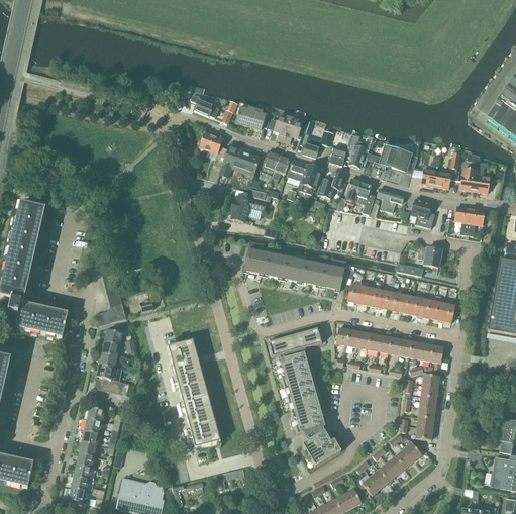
[(515,84),(506,98),(505,96),(491,115),(515,132),(515,84)]
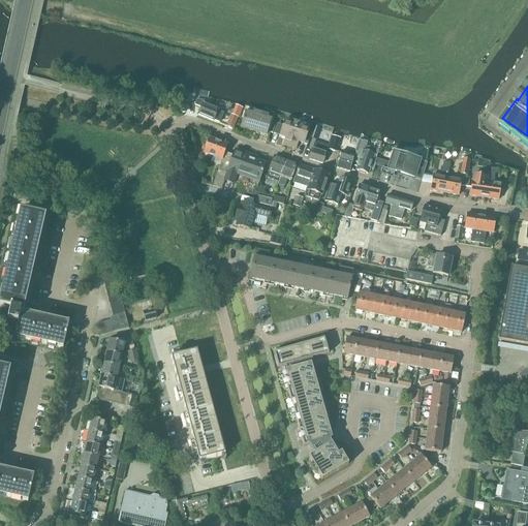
[(197,97),(195,102),(203,105),(199,112),(214,119),(215,117),(220,120),(224,111),(218,109),(219,107),(204,100),(205,99),(197,97)]
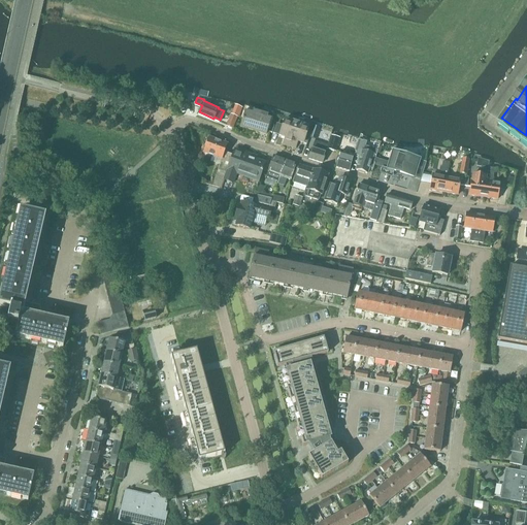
[(246,110),(242,125),(266,132),(267,129),(272,131),(274,124),(269,122),(270,118),(246,110)]
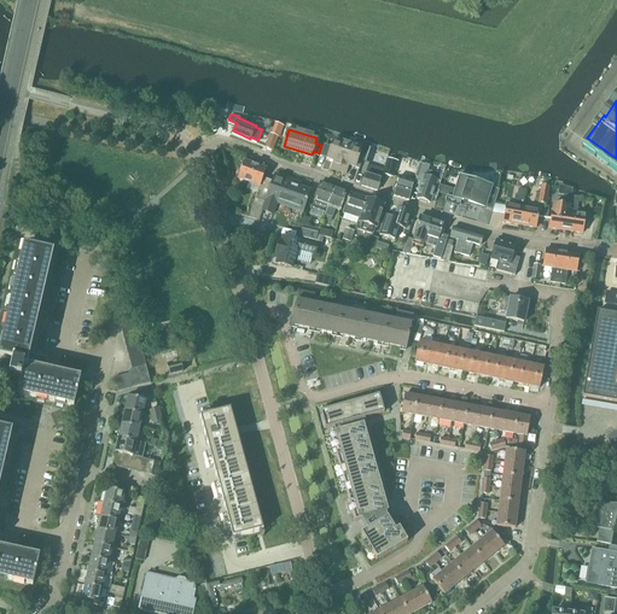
[(266,145),(273,148),(279,134),(272,130),(266,145)]
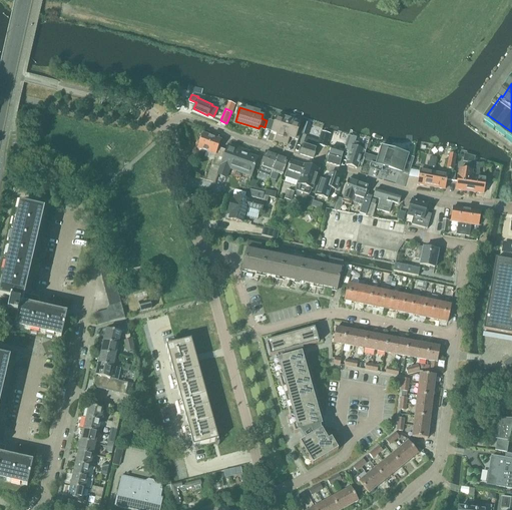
[(282,139),(289,117),(278,113),(273,129),(279,131),(277,138),(282,139)]
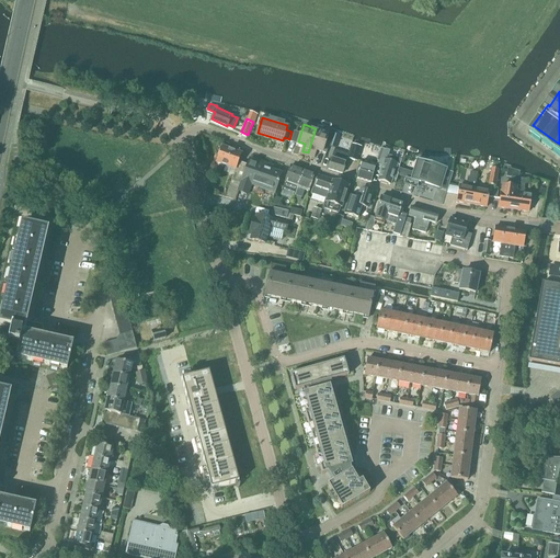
[(326,140),(329,132),(316,128),(308,152),(315,155),(317,147),(327,150),(330,141),(326,140)]
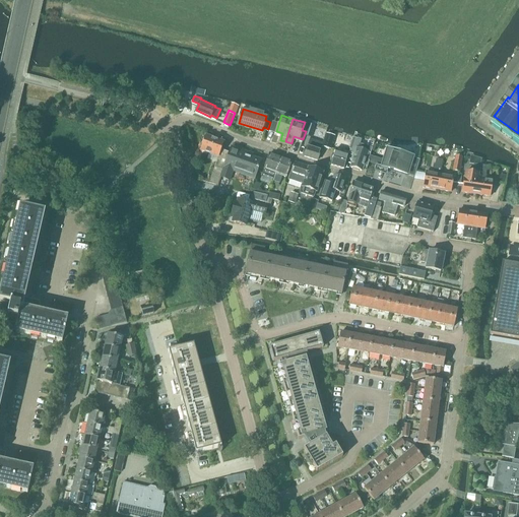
[(309,122),(306,132),(311,134),(314,123),(309,122)]
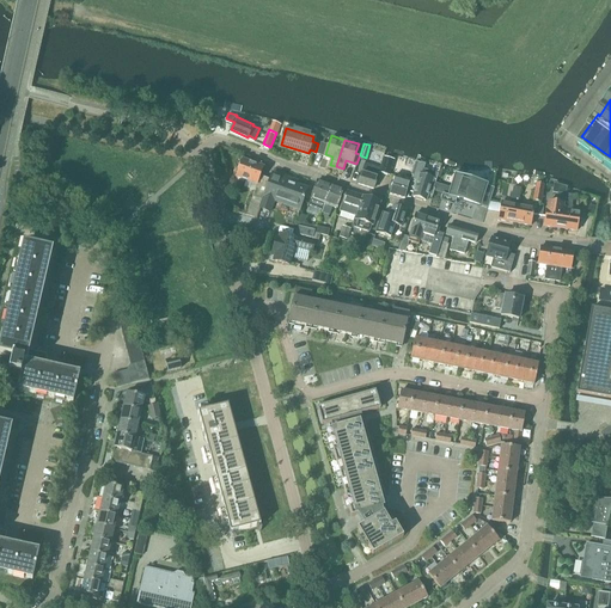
[(390,172),(395,157),(386,154),(382,170),(390,172)]
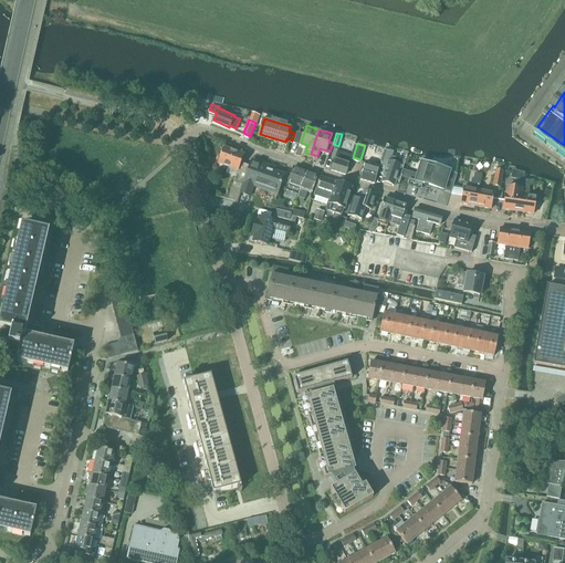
[(239,168),(237,174),(229,197),(238,199),(241,190),(243,184),(250,164),(241,160),(244,152),(225,145),(219,162),(239,168)]
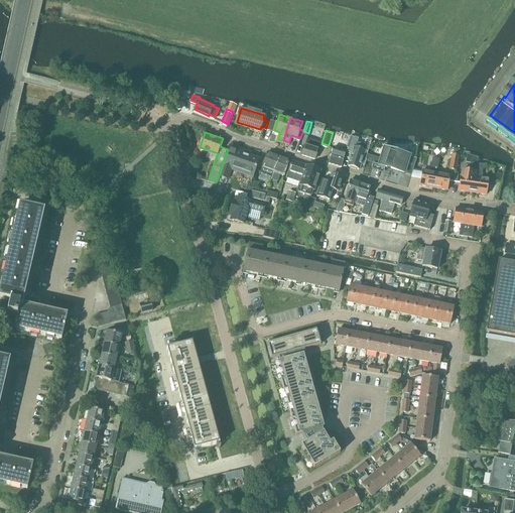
[(351,157),(349,163),(351,164),(351,165),(357,167),(357,166),(360,167),(362,161),(365,163),(367,158),(366,158),(369,146),(357,142),(359,136),(351,134),(348,145),(349,145),(347,149),(351,150),(349,156),(351,157)]
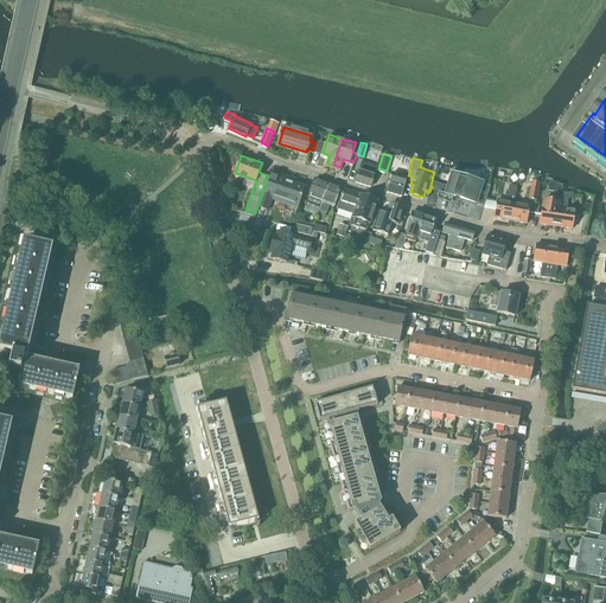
[(356,179),(371,184),(377,164),(363,159),(356,179)]
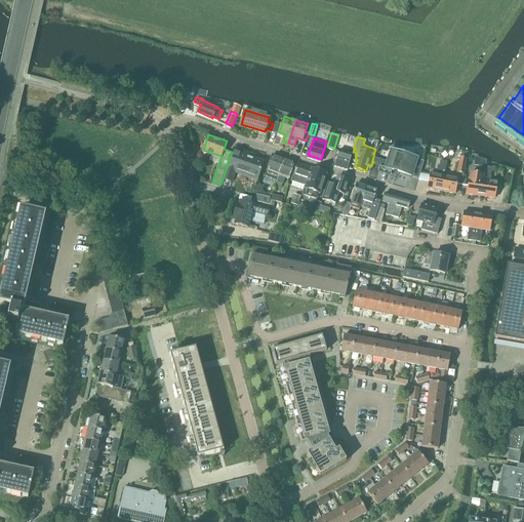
[(232,152),(226,170),(224,176),(232,179),(236,170),(257,177),(264,160),(254,157),(255,154),(235,147),(233,152),(232,152)]
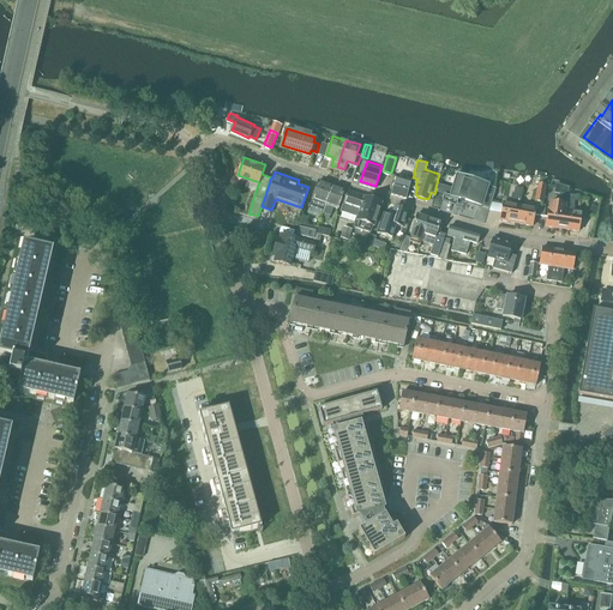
[(392,192),(408,195),(413,177),(397,173),(392,192)]
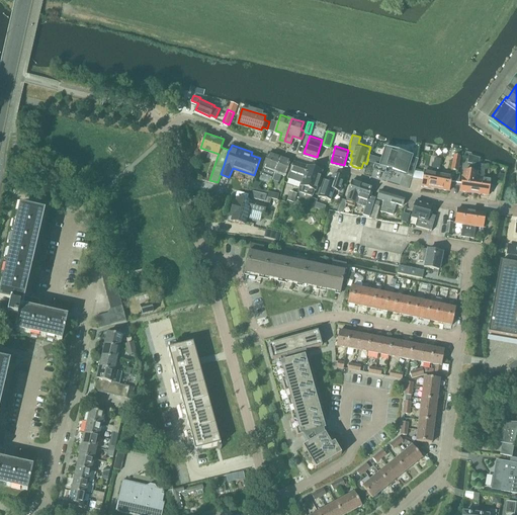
[(412,155),(386,147),(380,163),(407,171),(414,173),(419,157),(412,155)]
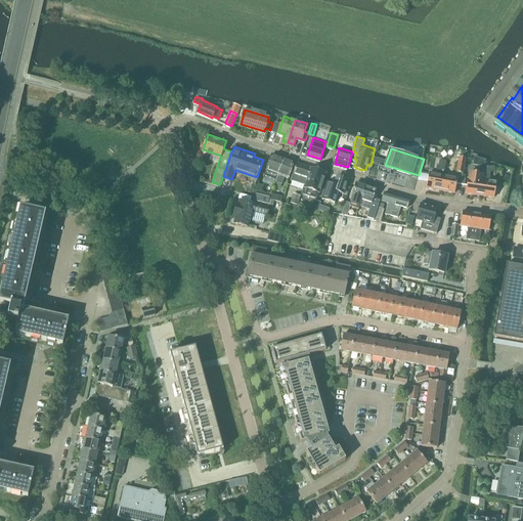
[(279,169),(284,156),(273,153),(265,175),(276,179),(276,178),(279,169)]
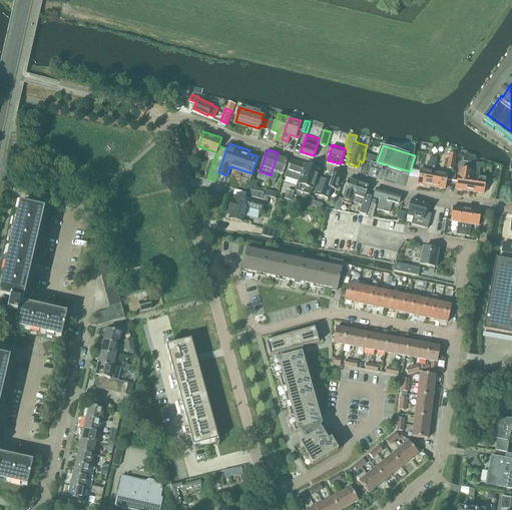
[(450,150),(447,166),(454,167),(455,164),(454,164),(456,151),(450,150)]
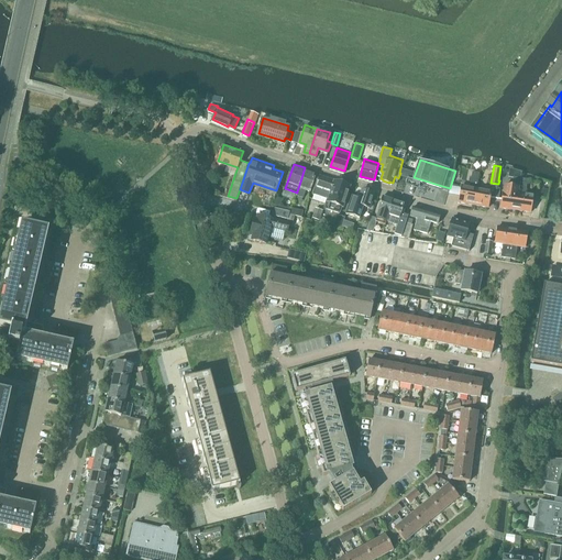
[(297,191),(302,194),(305,187),(310,189),(317,172),(305,167),(300,182),(297,191)]
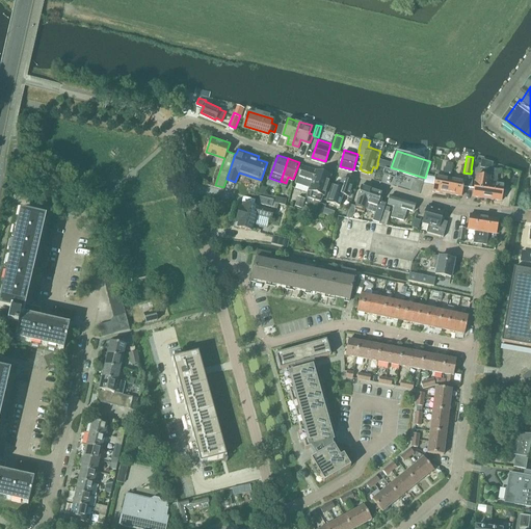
[(447,160),(444,176),(436,174),(433,188),(448,191),(451,177),(454,161),(447,160)]
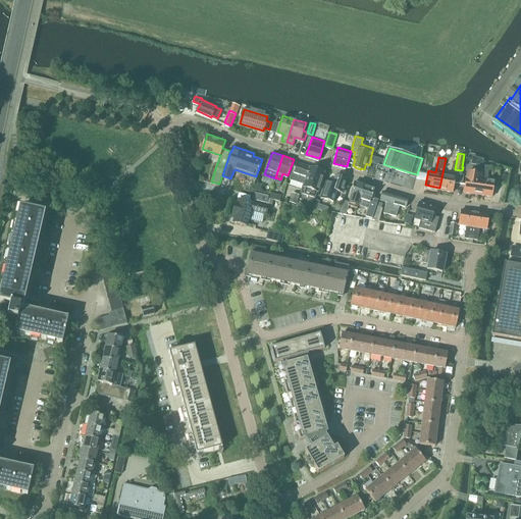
[(305,180),(310,164),(297,160),(292,175),(305,180)]
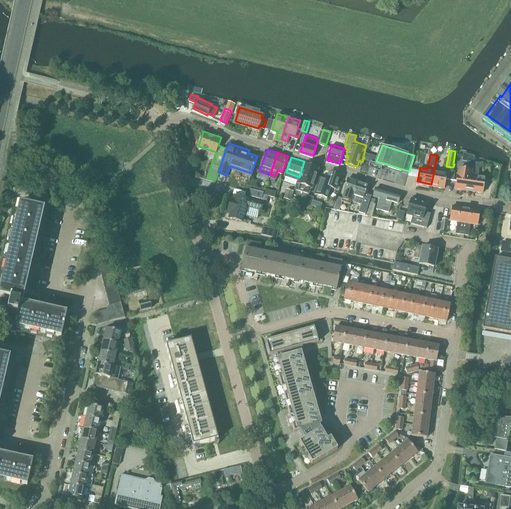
[(470,188),(474,160),(467,159),(466,168),(459,167),(458,172),(456,186),(470,188)]
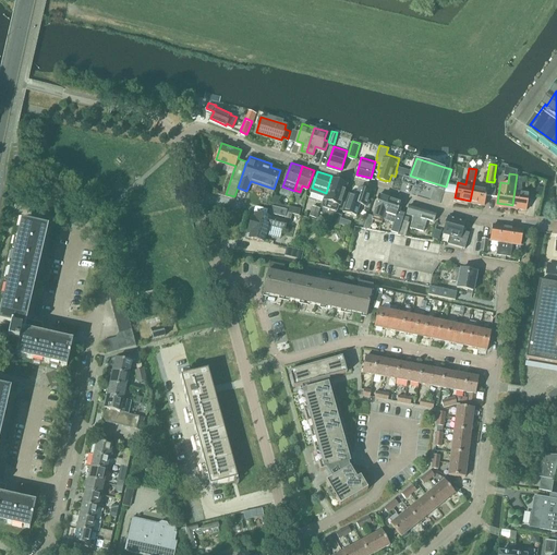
[(517,175),(512,205),(528,207),(530,192),(521,191),(523,176),(517,175)]
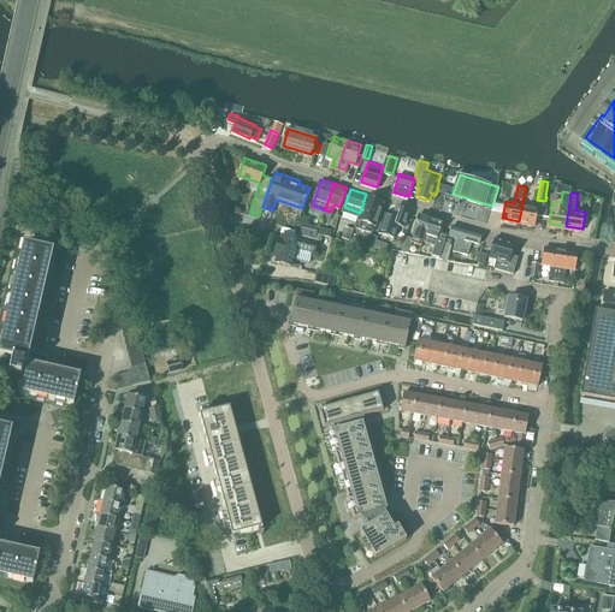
[(383,201),(366,196),(356,225),(372,231),(374,224),(376,224),(383,201)]
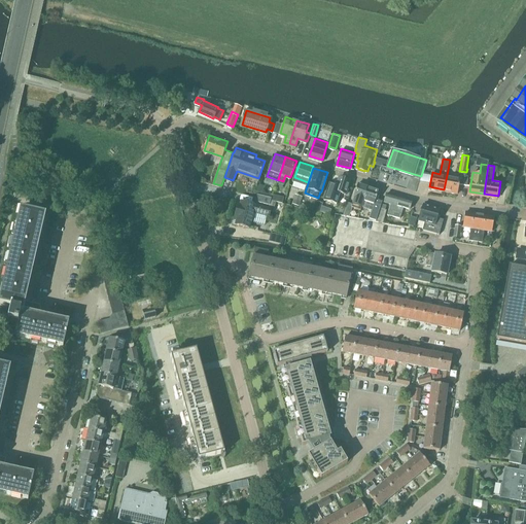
[(327,186),(324,198),(337,202),(341,190),(346,193),(351,178),(340,175),(338,183),(329,180),(327,186)]
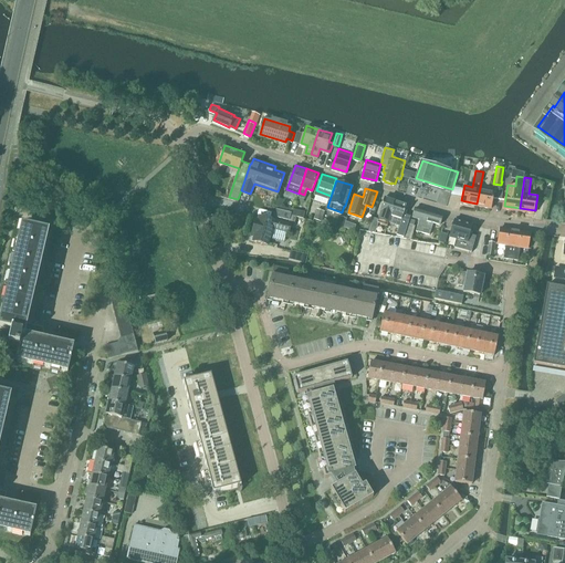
[(480,188),(477,204),(492,206),(494,190),(480,188)]
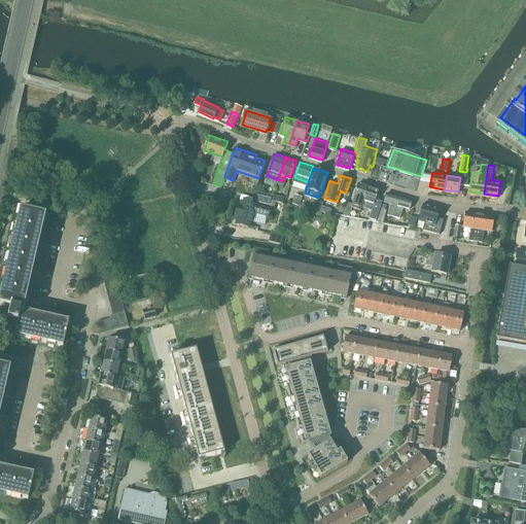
[(348,201),(343,214),(349,215),(353,204),(357,206),(361,207),(362,206),(369,184),(358,181),(354,196),(352,202),(348,201)]
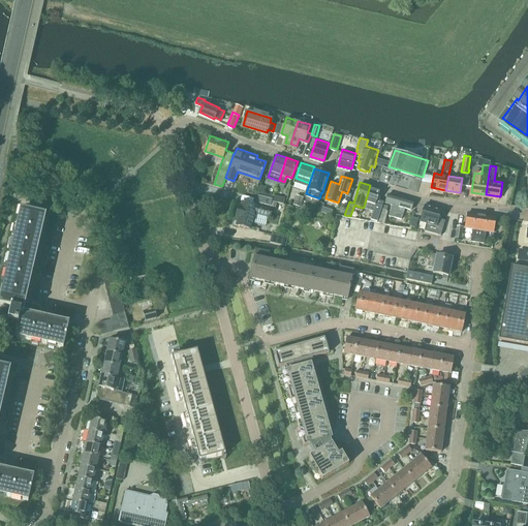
[(370,185),(364,207),(374,210),(376,204),(382,206),(384,199),(378,197),(380,189),(370,185)]
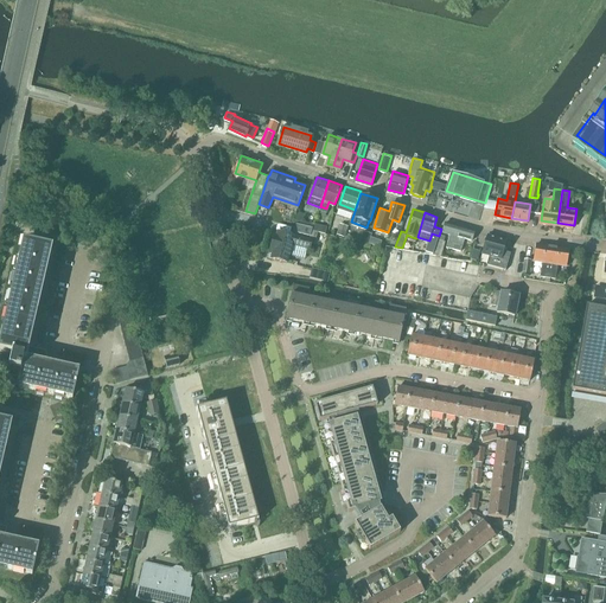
[(348,232),(351,222),(342,219),(339,230),(348,232)]
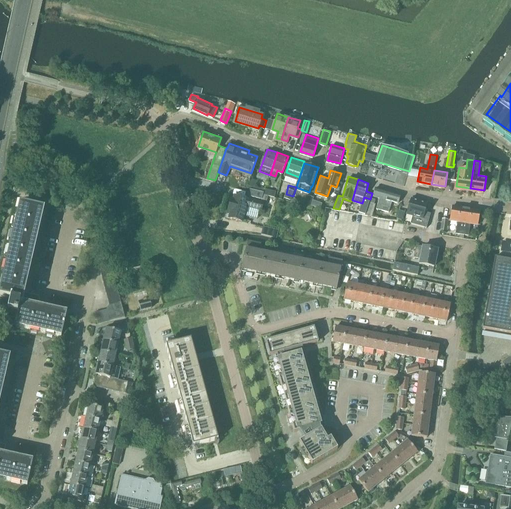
[(377,186),(374,194),(381,196),(379,202),(378,207),(383,209),(388,189),(377,186)]
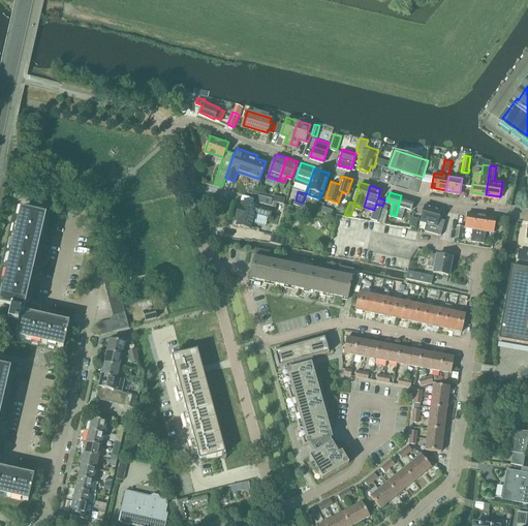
[(271,204),(272,199),(273,197),(259,193),(257,200),(271,204)]
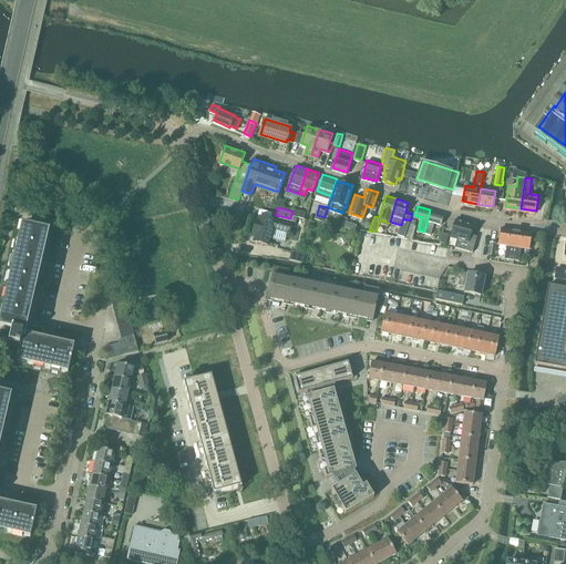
[(430,209),(424,232),(431,233),(432,233),(433,227),(435,221),(442,223),(444,213),(430,209)]
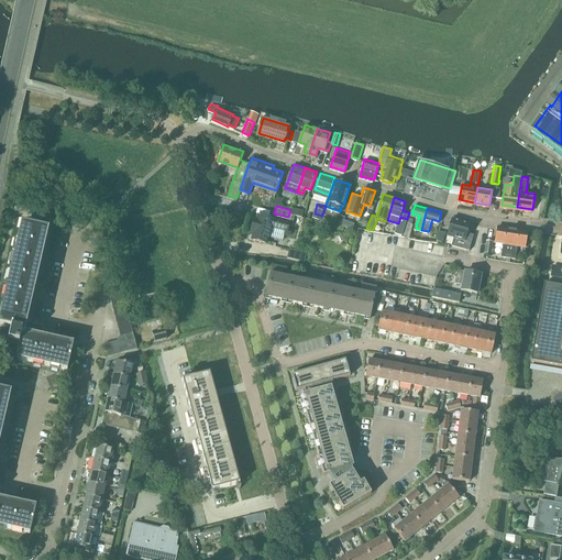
[(288,229),(290,221),(259,213),(259,216),(255,215),(251,233),(254,233),(253,238),(267,242),(271,224),(288,229)]
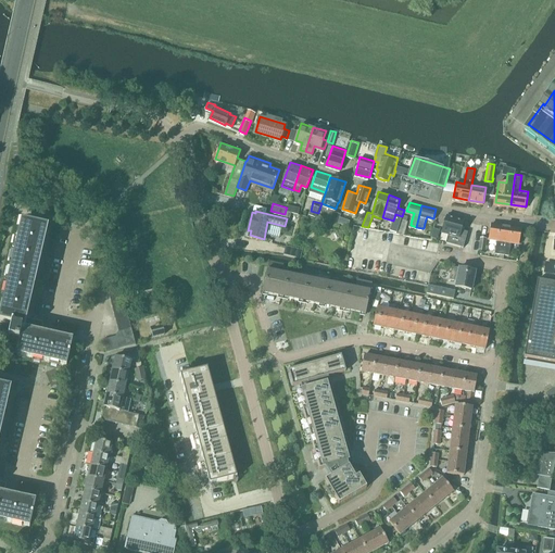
[(400,223),(398,231),(405,234),(408,220),(407,220),(408,215),(403,213),(400,223)]
